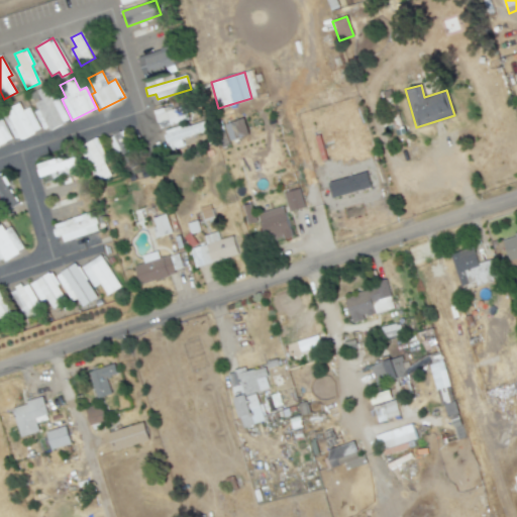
[(33,92),(46,129),(69,122),(61,99),(54,101),(47,87),(33,92)]
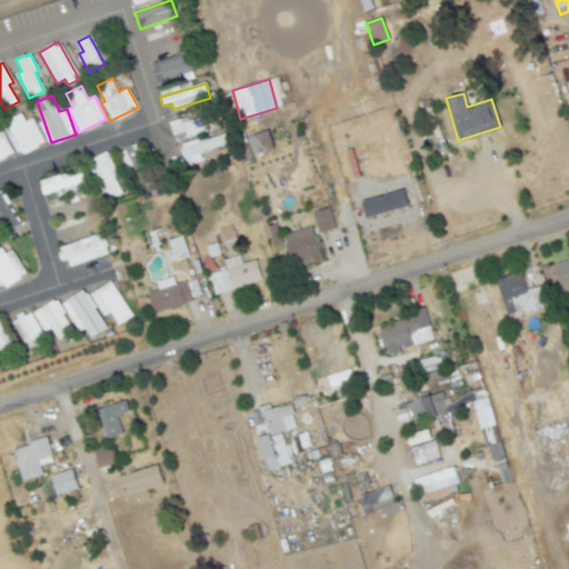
[(25,121),(22,113),(2,121),(16,155),(43,145),(33,118),(25,121)]
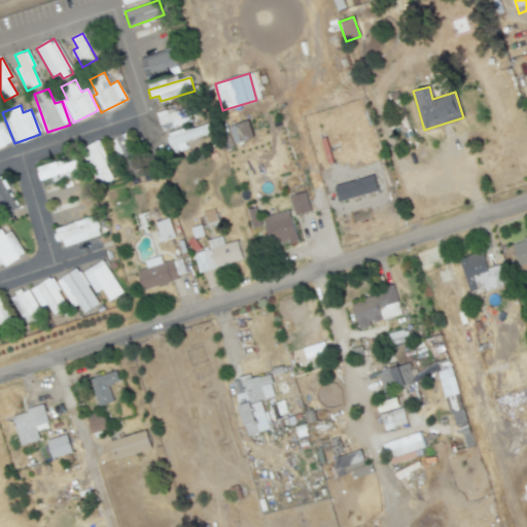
[(172,121),(173,126),(194,121),(190,108),(167,113),(166,109),(156,112),(160,125),(172,121)]
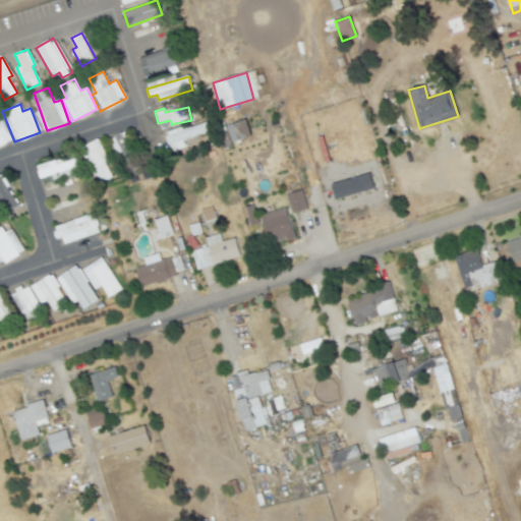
[(0,146),(10,141),(0,118),(0,146)]
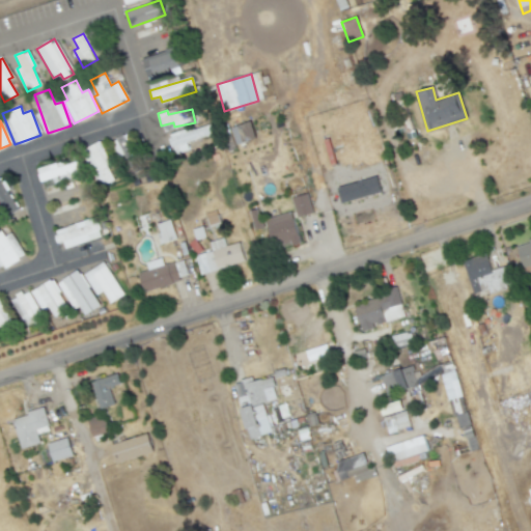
[(236,144),(255,138),(249,121),(231,128),(236,144)]
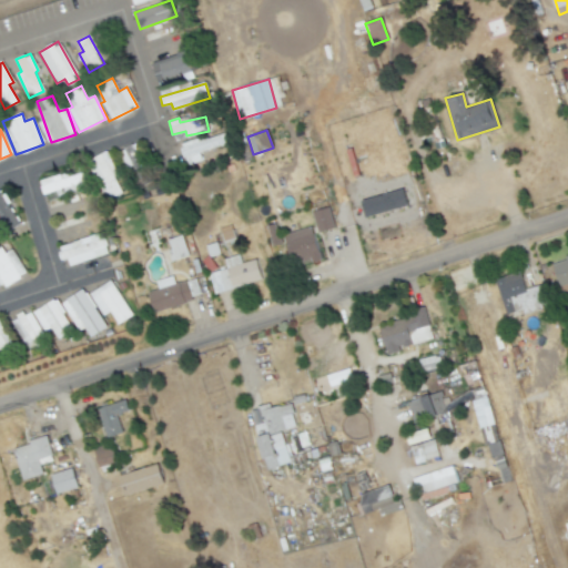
[(186,165),(202,160),(200,152),(227,143),(223,131),(180,145),(186,165)]
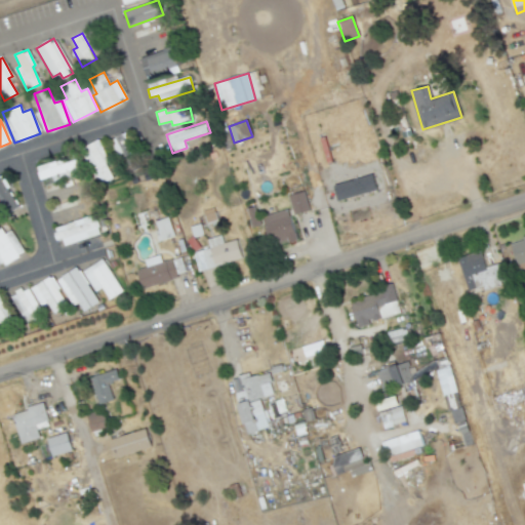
[(132,151),(122,133),(109,140),(119,158),(132,151)]
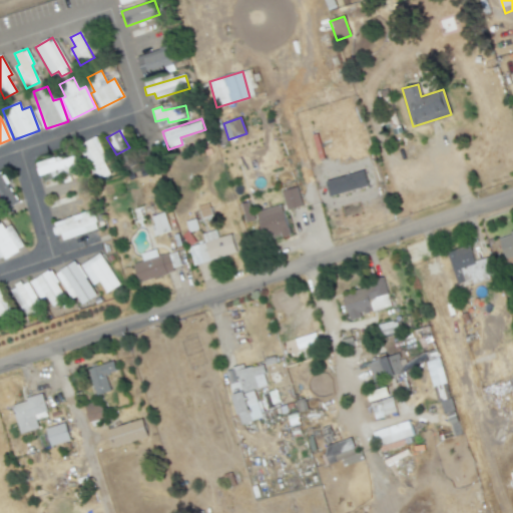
[(79,144),(96,181),(112,173),(94,137),(79,144)]
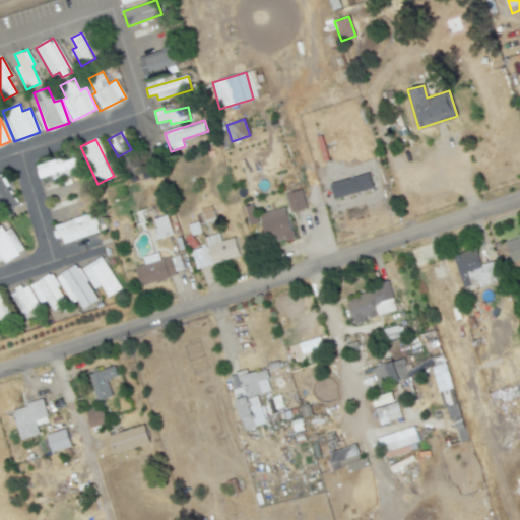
[(36,166),(41,182),(79,169),(75,157),(61,161),(60,157),(36,166)]
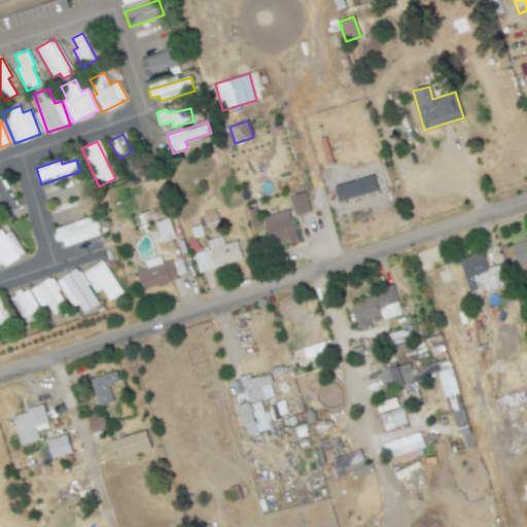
[(378,194),(376,178),(335,183),(337,200),(378,194)]
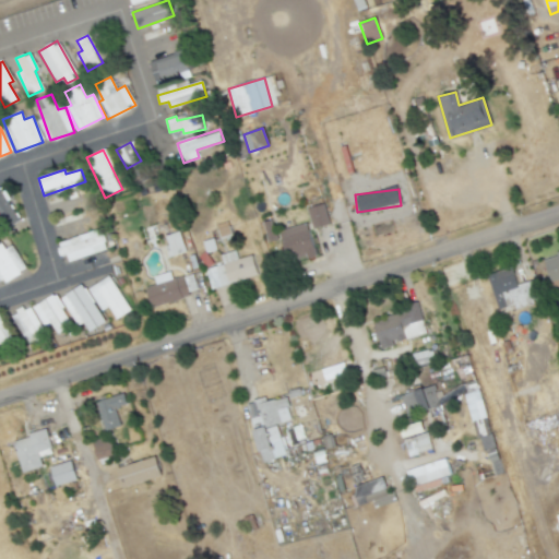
[(312,228),(329,224),(323,204),(306,209),(312,228)]
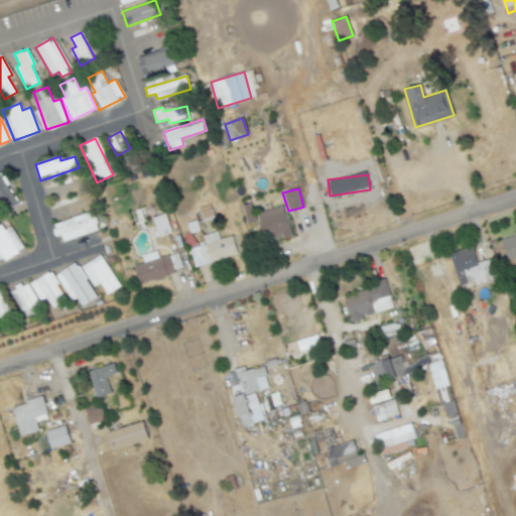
[(258,213),(265,242),(291,235),(284,206),(258,213)]
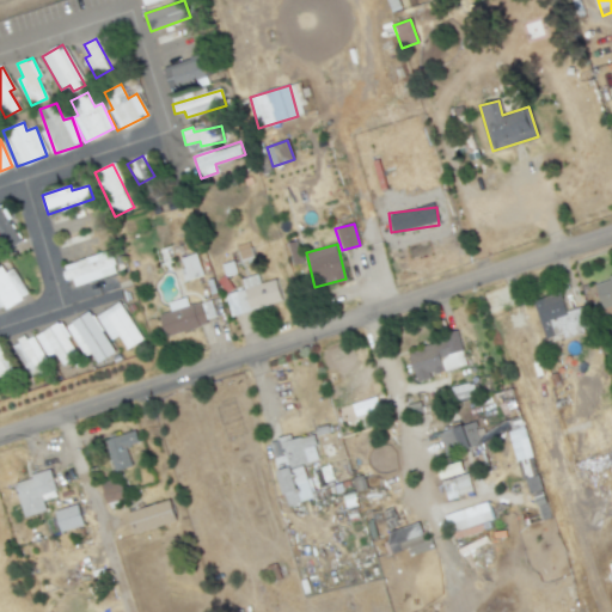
[(75,287),(117,273),(110,250),(61,265),(66,280),(72,279),(75,287)]
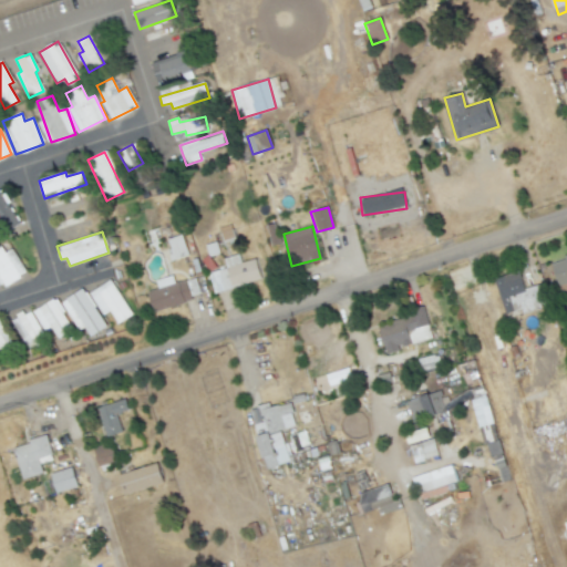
[(229,250),(224,234),(236,232),(241,247),(229,250)]
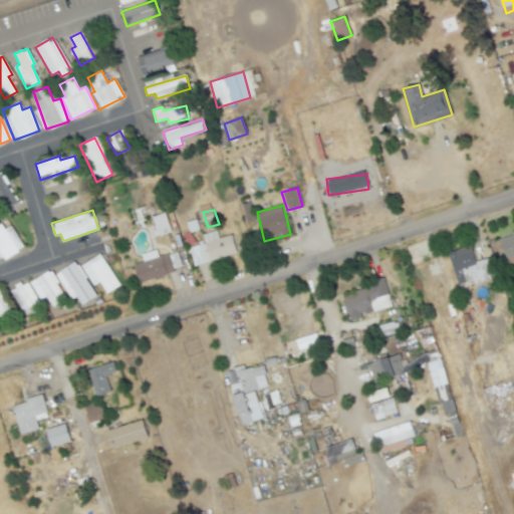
[(159,239),(153,219),(169,215),(175,235),(159,239)]
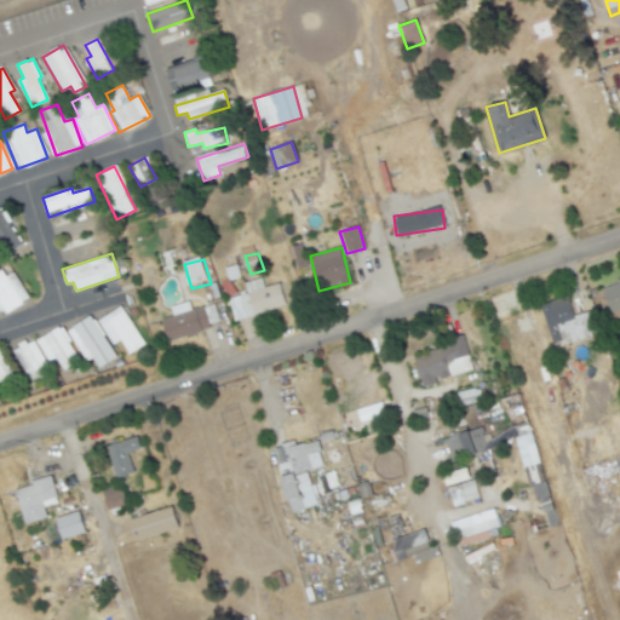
[(0,310),(1,310),(4,313),(29,299),(13,271),(5,276),(0,267),(0,310)]
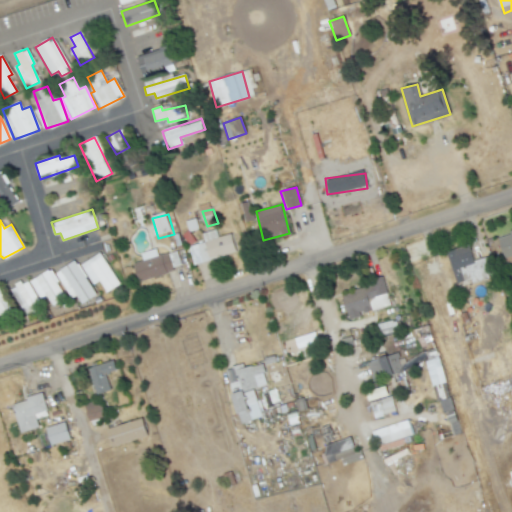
[(199,268),(193,248),(208,243),(205,234),(218,230),(222,239),(234,236),(240,255),(199,268)]
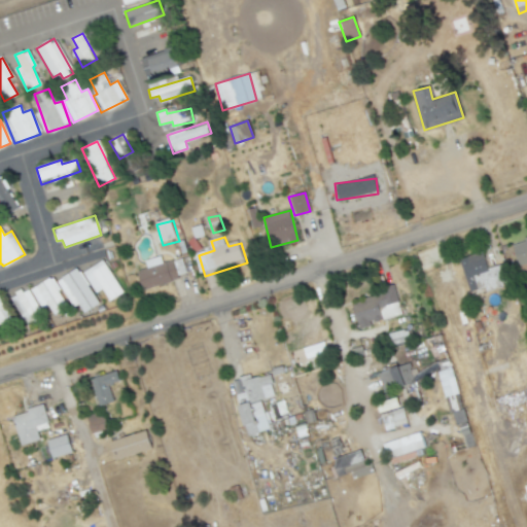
[(526,239),(512,243),(519,272),(526,270),(526,239)]
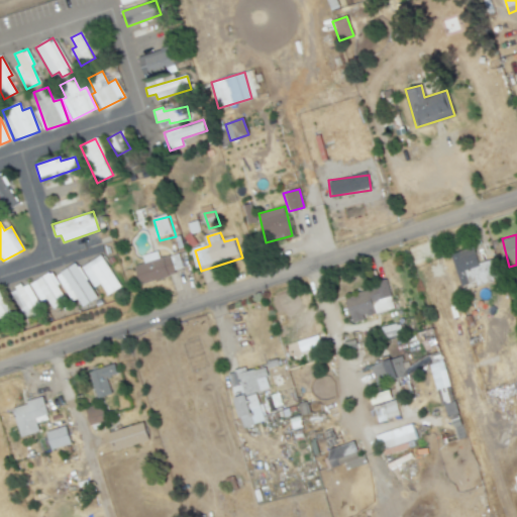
[(452,253),(478,245),(484,262),(498,257),(505,277),(482,285),(481,281),(463,286),(452,253)]
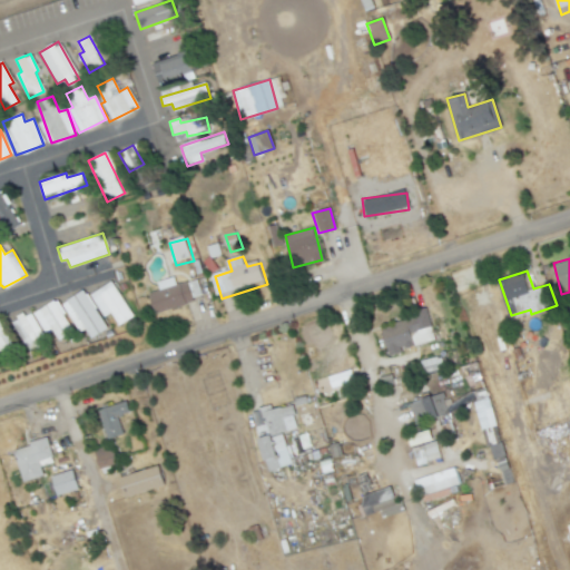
[(131,317),(112,281),(89,293),(102,316),(110,313),(117,325),(131,317)]
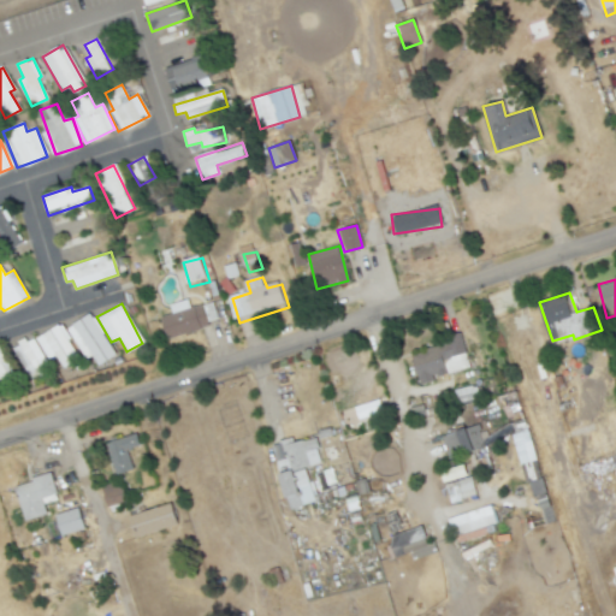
[(173,343),(167,319),(176,317),(173,308),(193,303),(195,309),(218,304),(225,327),(173,343)]
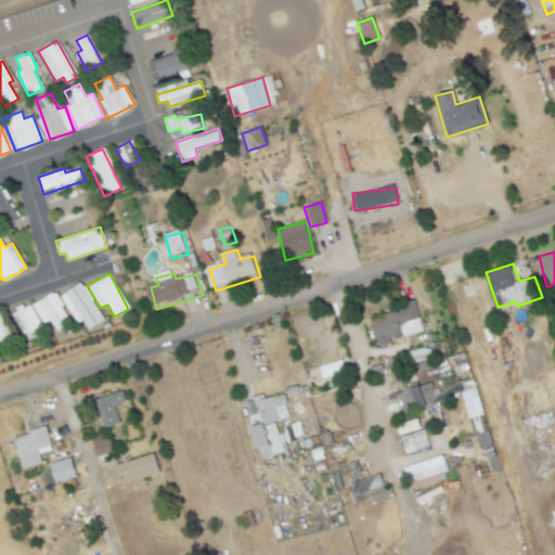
[(104,320),(80,282),(59,296),(76,323),(81,320),(88,330),(104,320)]
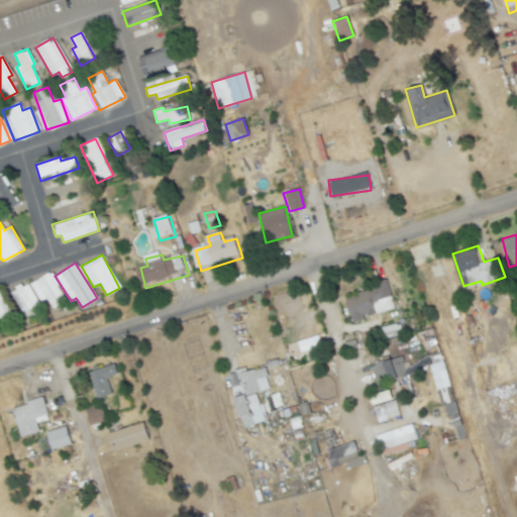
[(46,298),(53,308),(66,300),(49,272),(29,284),(40,301),(46,298)]
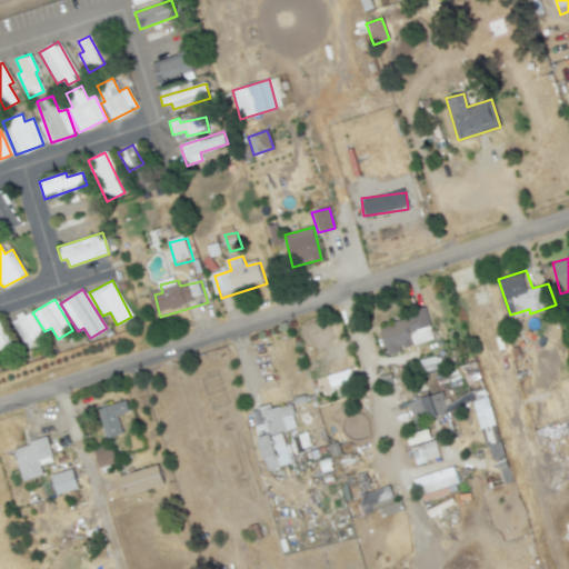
[(393,358),(381,326),(415,316),(412,311),(430,306),(441,340),(393,358)]
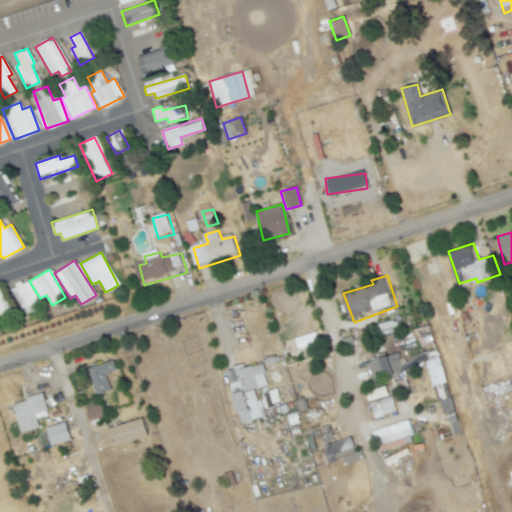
[(27,280),(10,288),(23,315),(40,307),(27,280)]
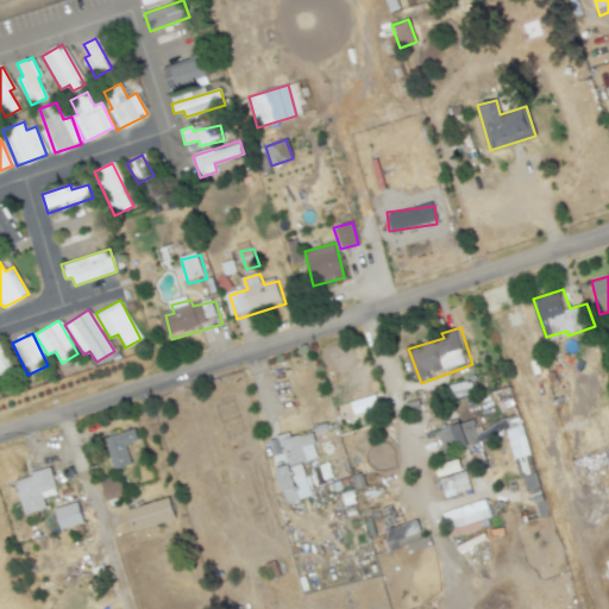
[(0,375),(11,370),(0,345),(0,375)]
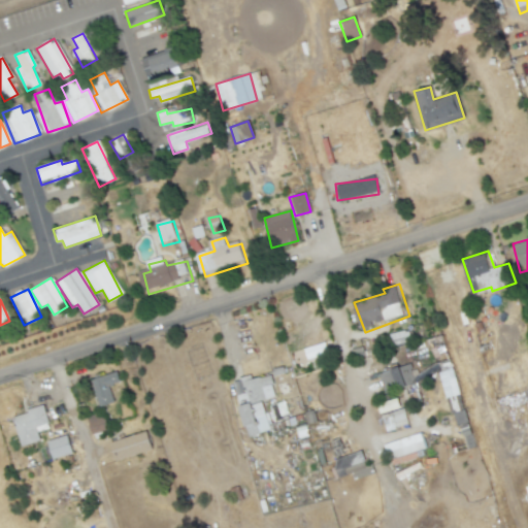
[(303,349),(306,360),(328,353),(324,341),(303,349)]
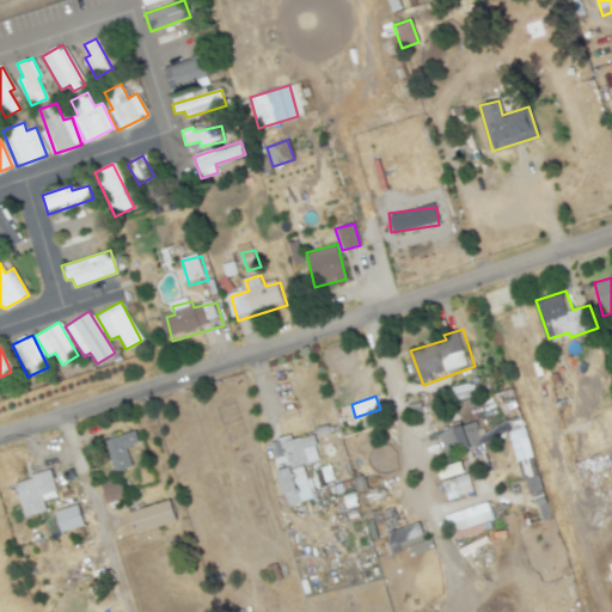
[(438,433),(445,456),(479,444),(472,422),(438,433)]
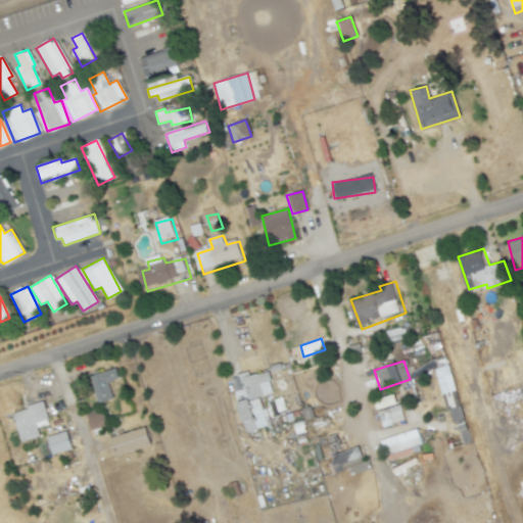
[(434,369),(441,393),(455,390),(447,365),(434,369)]
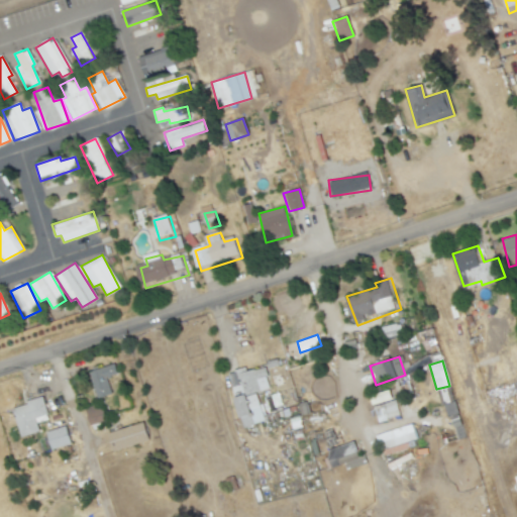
[(88,371),(120,363),(123,374),(109,377),(115,395),(96,400),(88,371)]
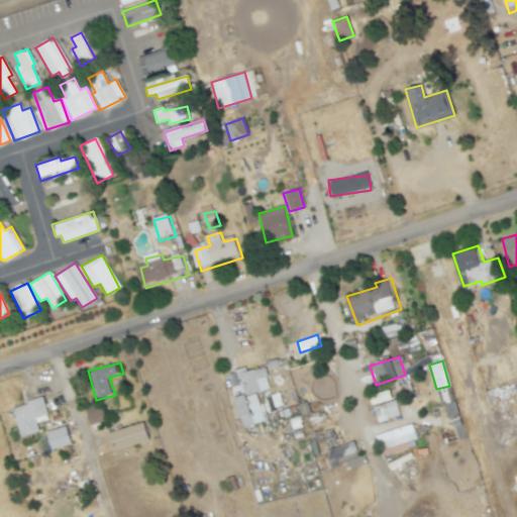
[(246,427),(234,386),(242,384),(237,370),(249,366),(250,370),(269,366),(273,377),(271,378),(275,388),(261,393),(269,421),(246,427)]
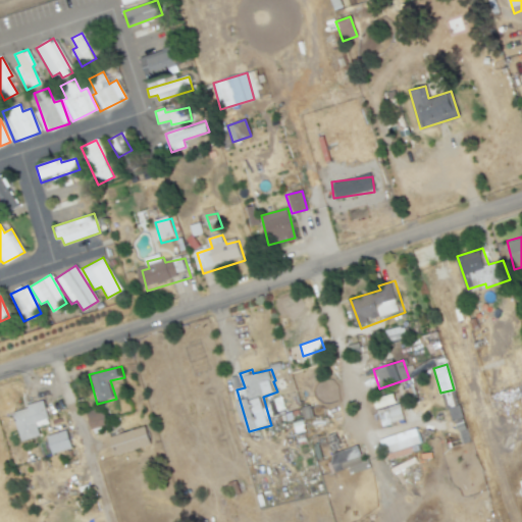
[(442,394),(446,408),(458,405),(454,389),(442,394)]
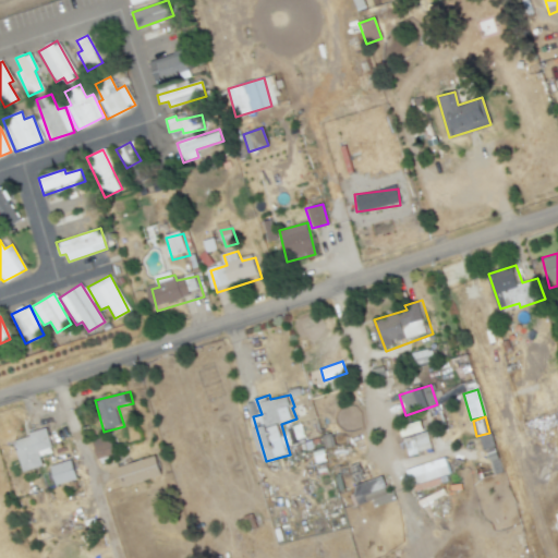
[(429,450),(426,432),(422,433),(421,422),(400,426),(405,455),(429,450)]
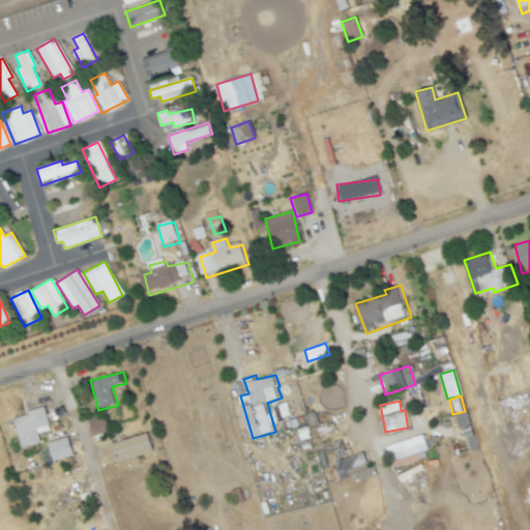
[(48,424),(45,409),(12,415),(20,447),(39,443),(35,427),(48,424)]
